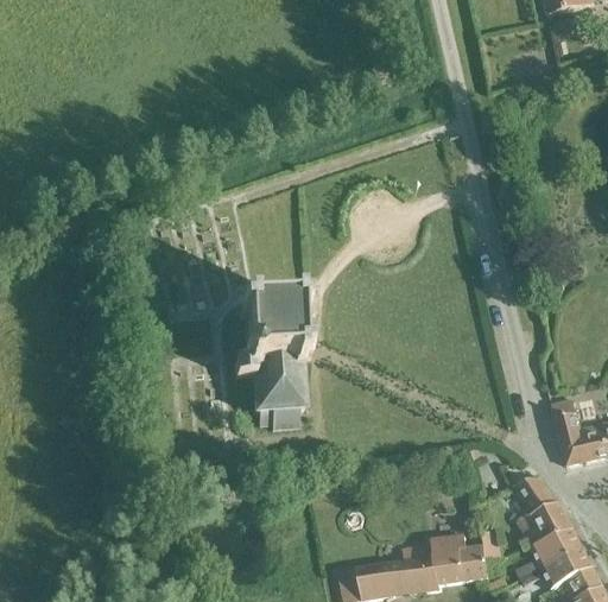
[(543,0),(546,13),(582,5),(582,4),(594,1),(594,0),(543,0)]
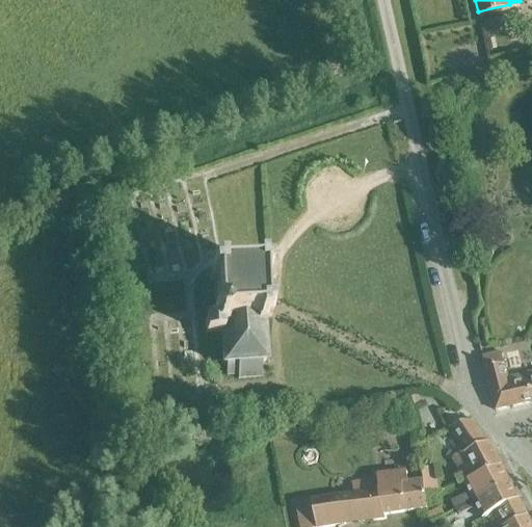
[(167,215),(182,214),(179,182),(164,184),(167,215)]
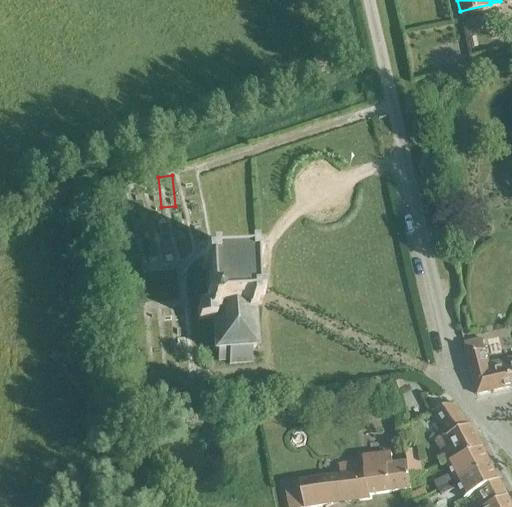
[(254,302),(260,301),(259,294),(252,294),(251,265),(258,264),(257,256),(252,256),(251,251),(243,251),(243,257),(240,257),(237,260),(221,261),(218,258),(214,258),(214,253),(206,253),(206,258),(200,259),(201,267),(205,267),(207,296),(202,296),(203,303),(196,304),(197,317),(211,316),(213,347),(216,346),(217,357),(228,357),(228,361),(251,359),(250,344),(257,344),(254,302)]
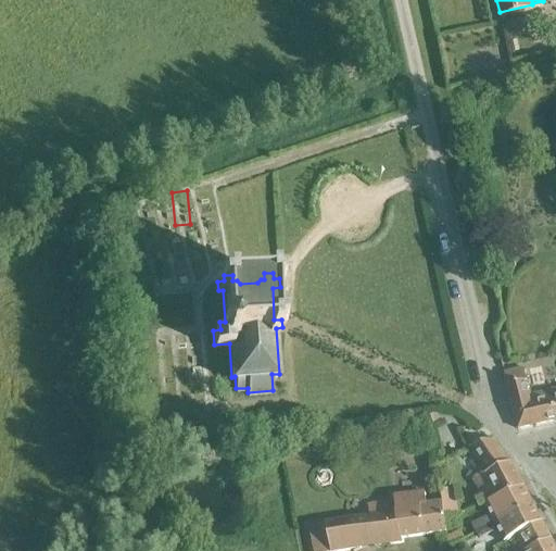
[(555,388),(532,395),(526,365),(506,370),(520,426),(555,417),(555,388)]
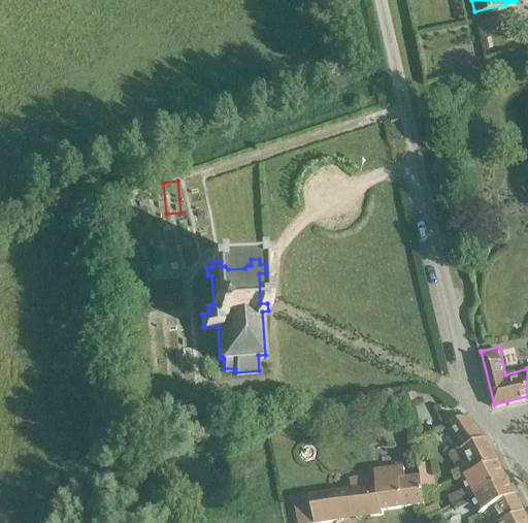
[(461,474),(496,457),(484,434),(483,435),(467,413),(446,421),(461,445),(449,450),(461,474)]
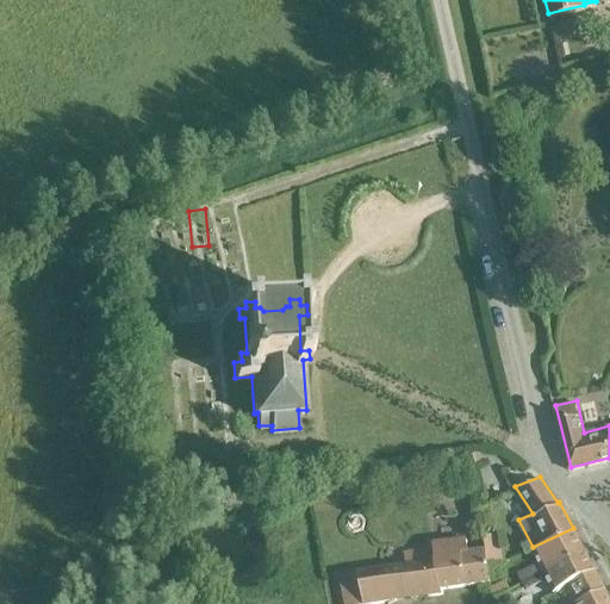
[(573,528),(533,547),(531,548),(537,560),(522,567),(523,570),(518,572),(522,579),(584,548),(573,528)]
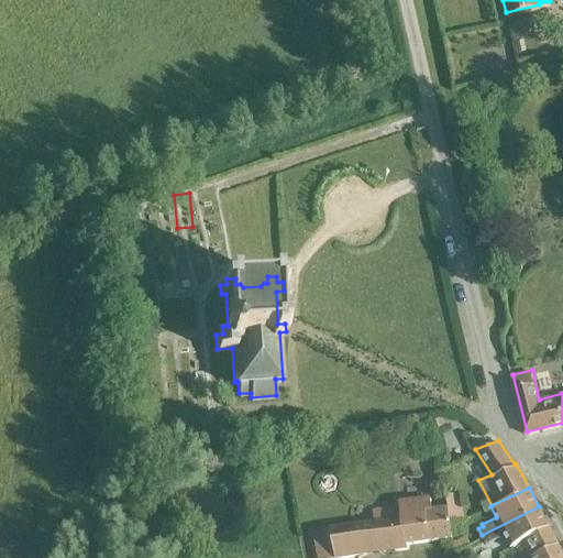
[(444,491),(446,504),(450,523),(450,524),(464,515),(460,489),(444,491)]
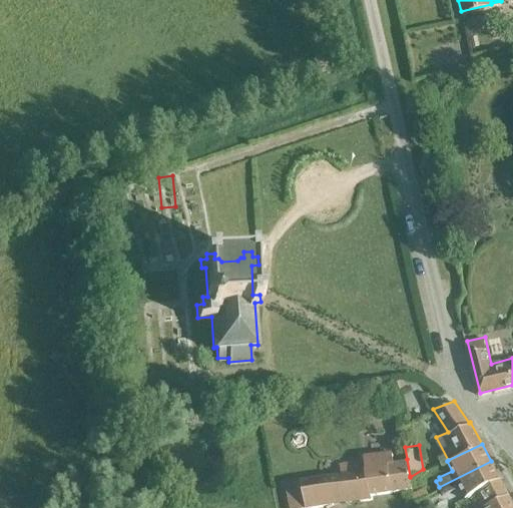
[(410,476),(407,459),(393,461),(391,449),(362,454),(363,457),(339,461),(341,472),(284,481),(290,507),(371,496),(370,492),(411,486),(410,477),(410,476)]
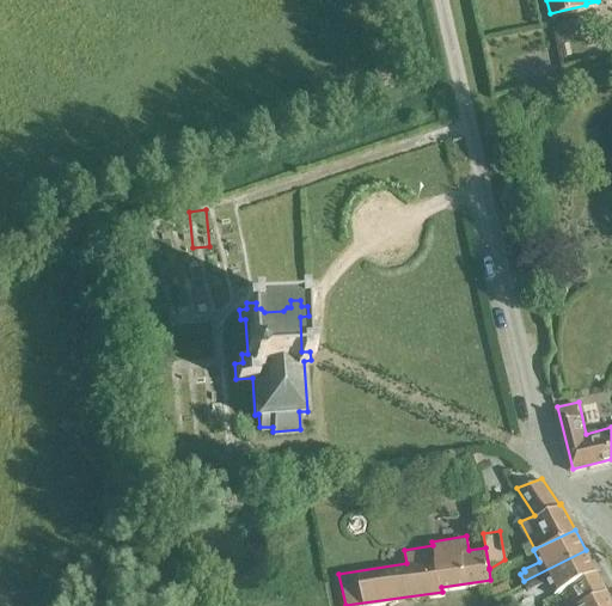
[(595,569),(586,550),(524,581),(527,587),(546,577),(555,592),(568,583),(595,569)]
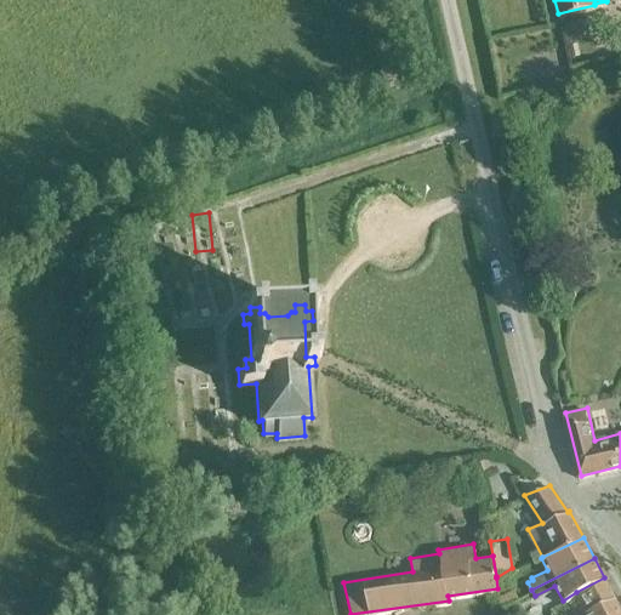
[(620,608),(604,578),(576,592),(584,605),(575,610),(577,614),(616,614),(620,613),(620,608)]
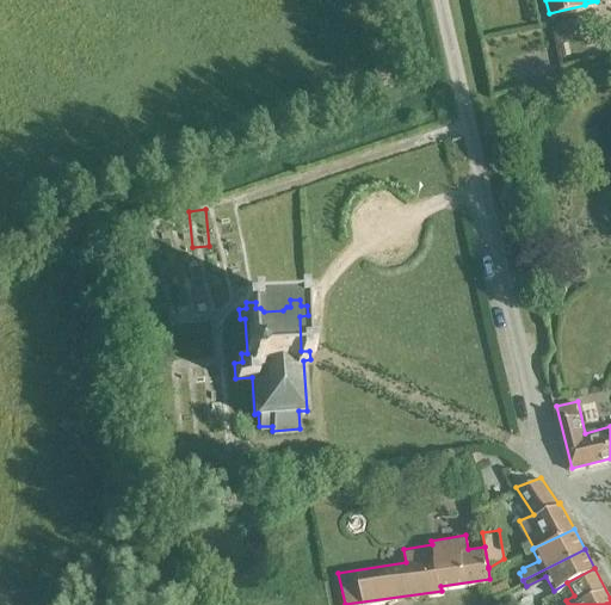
[(505,580),(492,587),(493,594),(505,588),(508,587),(505,580)]
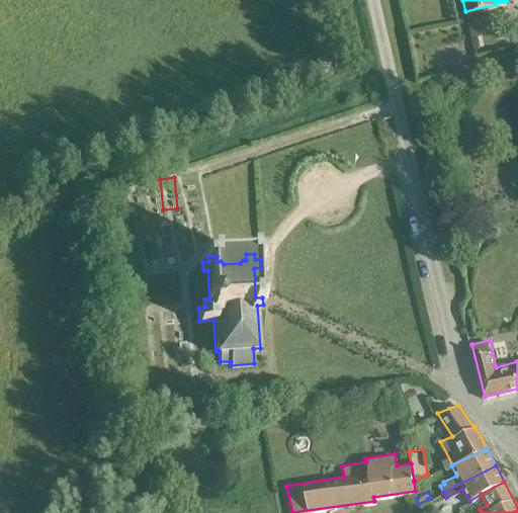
[(431,498),(428,499),(418,504),(422,512),(435,507),(431,498)]
